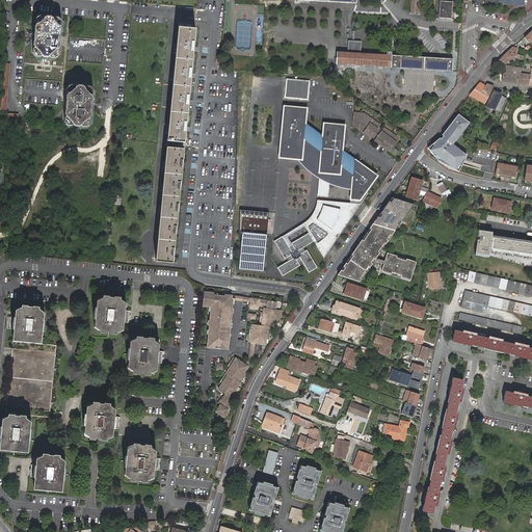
[(410,0),(410,12),(419,14),(420,0),(410,0)]
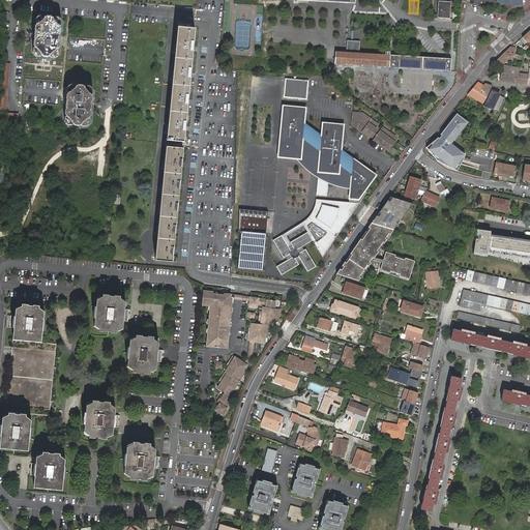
[(438,3),(437,20),(450,21),(451,4),(438,3)]
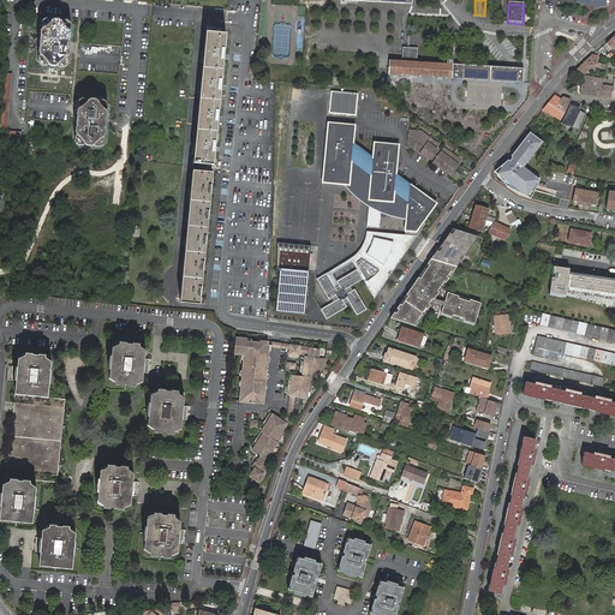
[(42,39),(42,40),(43,40),(42,47),(41,47),(41,48),(40,49),(40,55),(41,57),(42,57),(42,64),(40,64),(40,65),(42,65),(42,66),(48,67),(48,66),(51,66),(52,67),(57,67),(58,66),(59,66),(59,67),(60,67),(60,66),(67,66),(70,43),(71,43),(71,42),(70,41),(70,40),(71,40),(71,34),(70,33),(70,31),(72,31),(72,25),(71,24),(71,23),(70,23),(70,24),(63,23),(63,22),(60,22),(60,21),(54,21),(54,22),(53,22),(52,23),(45,22),(43,30),(42,30),(42,31),(41,33),(41,37),(42,39)]
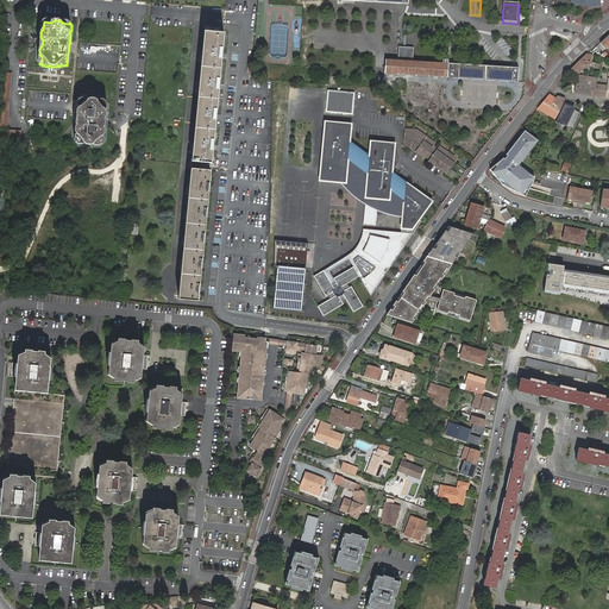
[(203,30),(192,161),(200,162),(199,169),(206,169),(207,165),(213,167),(213,163),(211,163),(223,32),(203,30)]
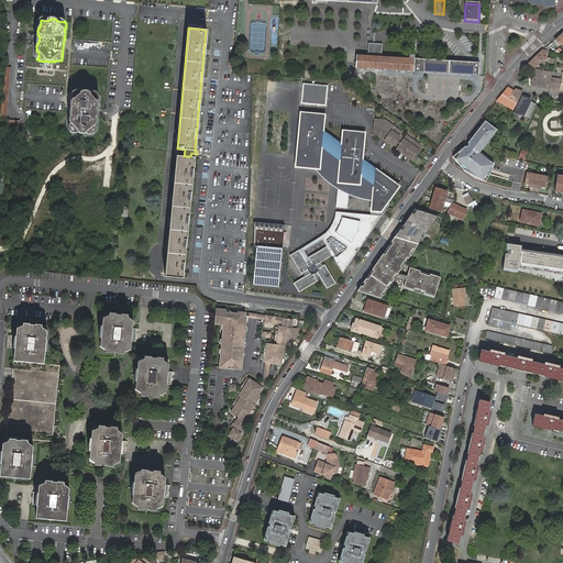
[(421,72),(422,59),(382,57),(382,44),(370,44),(368,56),(356,55),(355,67),(421,72)]
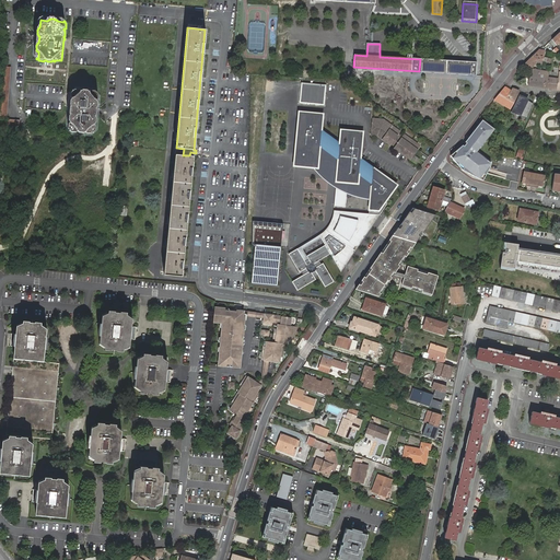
[(538,59),(543,59),(545,50),(539,48),(536,53),(523,65),(532,67),(534,63),(535,62),(536,63),(538,59)]
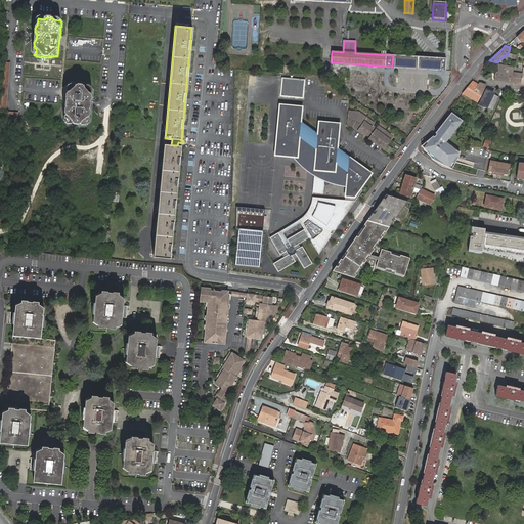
[(438,58),(393,55),(392,67),(437,70),(438,58)]
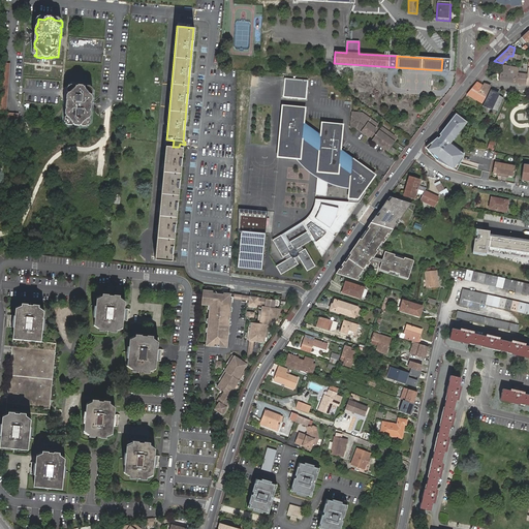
[(449,59),(442,59),(441,70),(449,71),(449,59)]
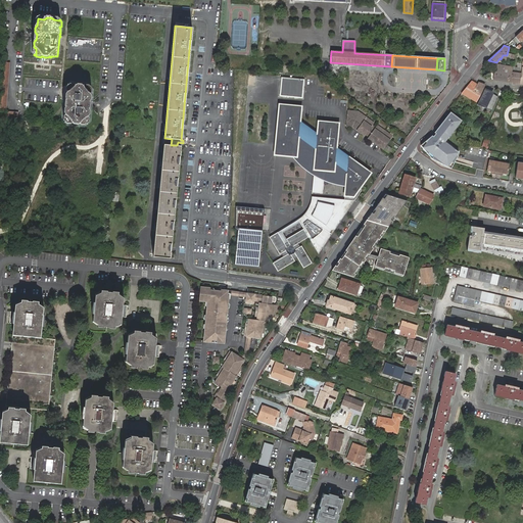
[(0,110),(6,111),(9,61),(1,61),(0,76),(0,110)]
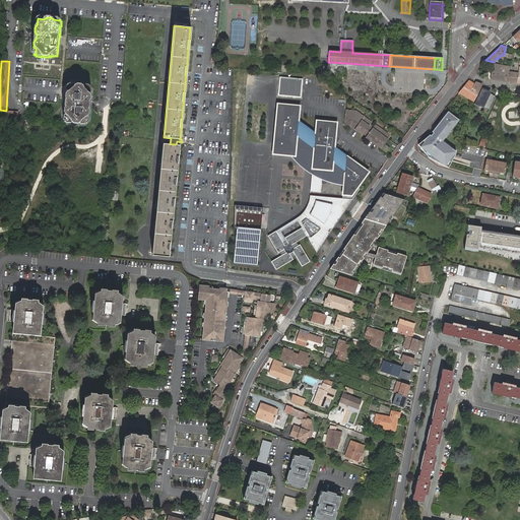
[(491,78),(508,81),(509,74),(508,74),(509,70),(501,68),(502,65),(494,63),(491,78)]
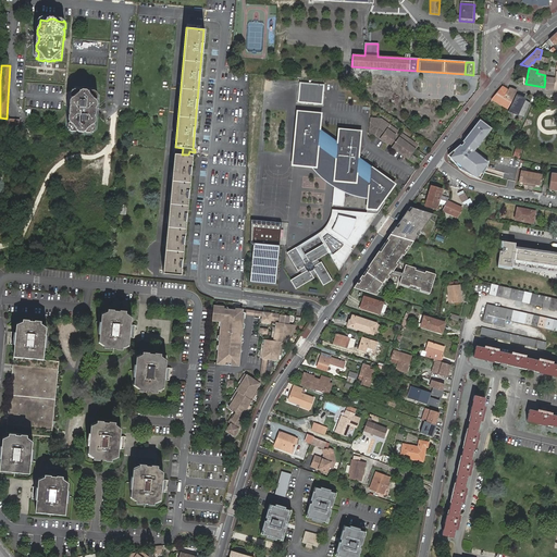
[(554,89),(555,77),(546,76),(545,79),(544,87),(543,88),(554,89)]
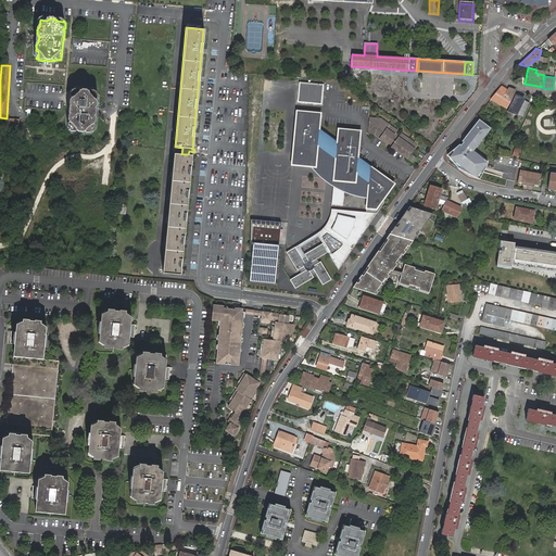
[(299,81),(297,102),(321,104),(324,84),(299,81)]
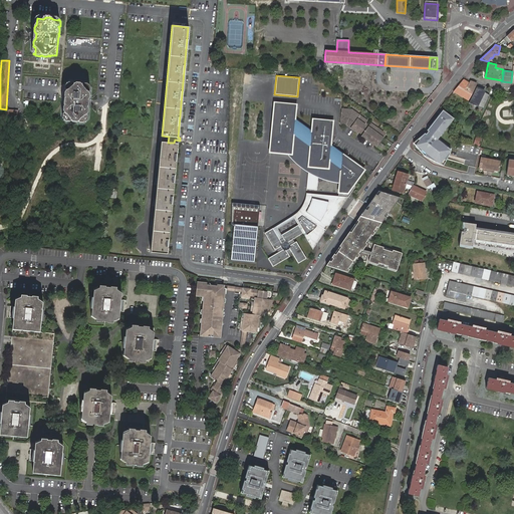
[(463,79),(454,91),(468,99),(476,83),(471,82),(470,84),(463,79)]
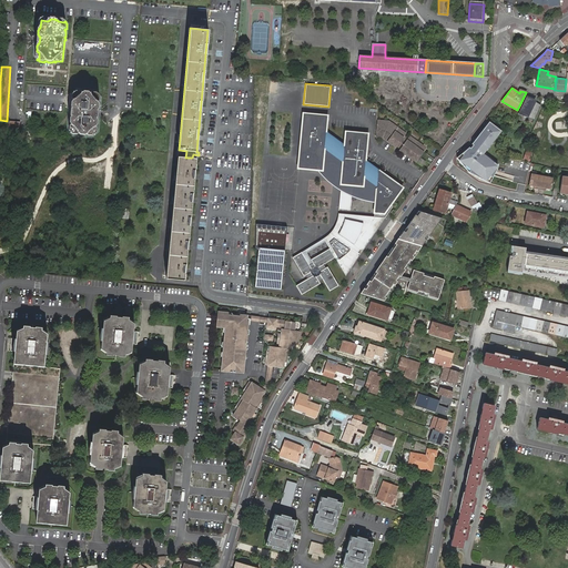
[(99,95),(100,95),(98,94),(98,93),(92,93),(91,94),(90,94),(90,93),(84,92),(83,94),(82,94),(82,92),(81,92),(81,93),(75,93),(73,115),(72,115),(71,115),(72,117),(72,118),(71,119),(71,123),(72,124),(72,125),(71,127),(70,131),(72,132),(72,133),(73,133),(73,132),(80,133),(80,134),(81,134),(82,135),(87,135),(88,134),(89,134),(89,133),(95,134),(97,128),(97,127),(99,125),(99,121),(98,119),(99,118),(97,118),(98,111),(100,111),(100,105),(99,103),(100,102),(98,102),(99,95)]
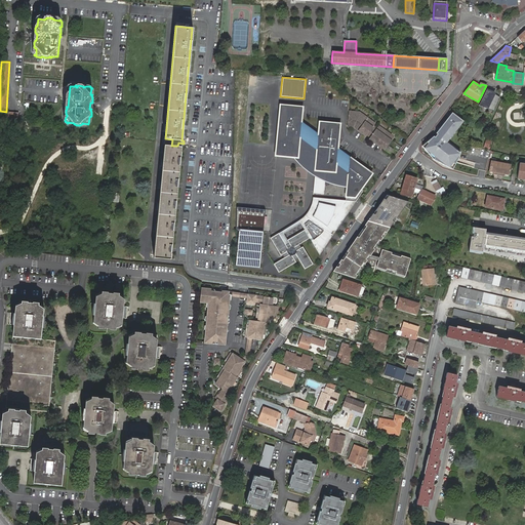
[(494,92),(486,89),(480,104),(493,111),(499,97),(493,94),(494,92)]
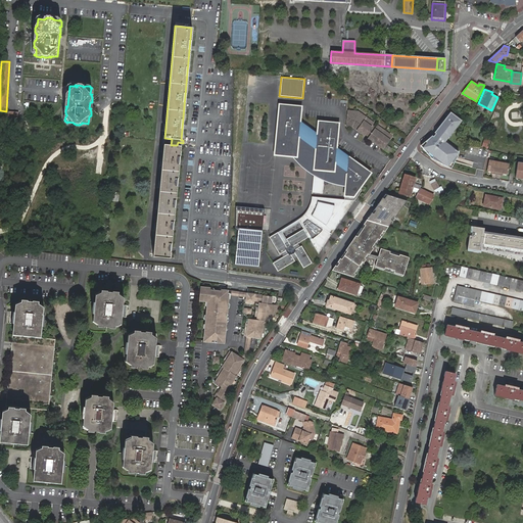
[(337,148),(339,122),(317,120),(316,132),(301,122),(302,105),(278,103),(273,155),(292,157),(297,157),(299,138),(314,149),(313,171),(335,173),(336,164),(345,171),(344,186),(343,197),(355,197),(372,173),(337,148)]
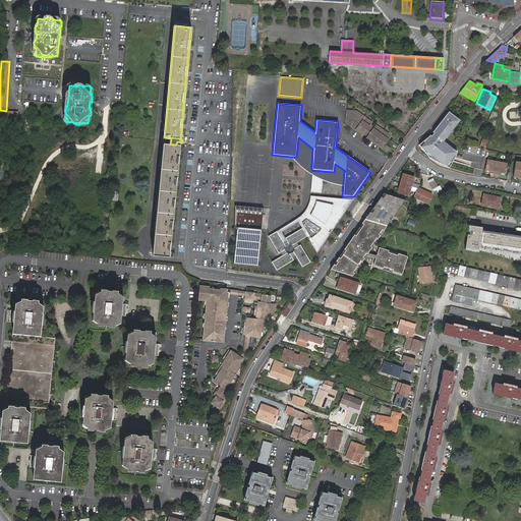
[(18,111),(0,109),(0,117),(17,119),(18,111)]
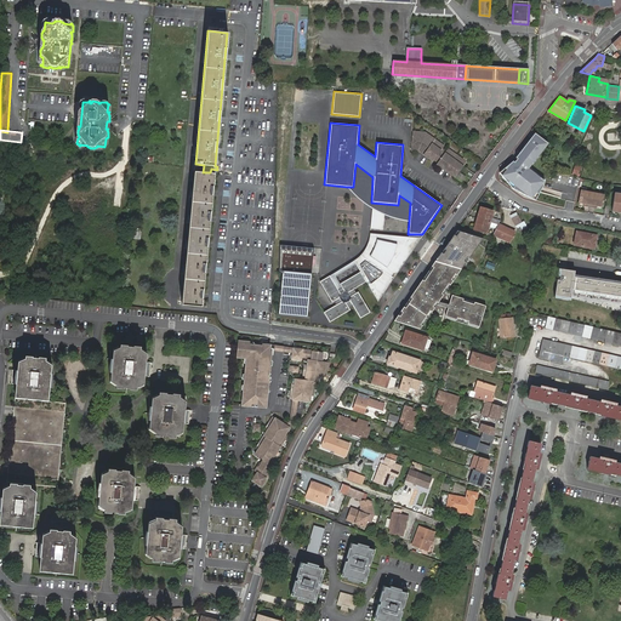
[(443,146),(425,134),(412,132),(411,151),(419,152),(432,161),(433,160),(438,163),(437,164),(456,178),(467,163),(448,149),(446,152),(442,148),(443,146)]
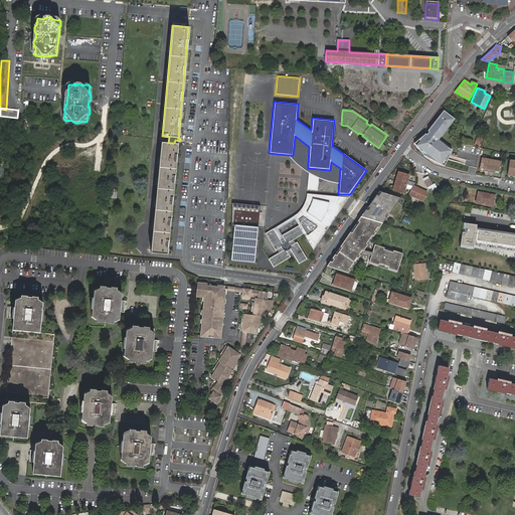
[(454,119),(444,111),(427,133),(414,145),(425,158),(444,166),(449,157),(452,150),(439,140),(454,119)]
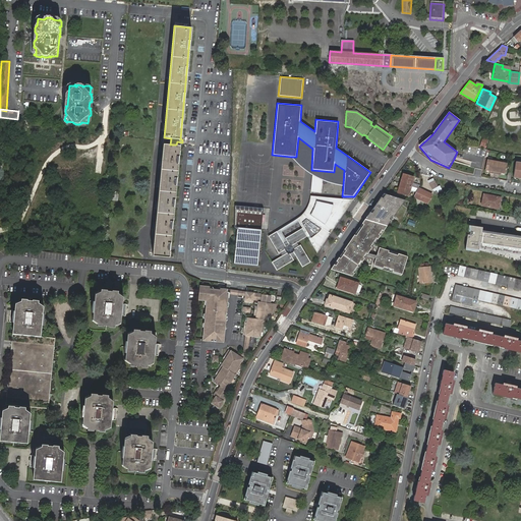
[(91,118),(89,116),(89,117),(88,123),(81,122),(81,123),(82,125),(87,125),(88,124),(89,124),(90,123),(90,122),(91,118)]
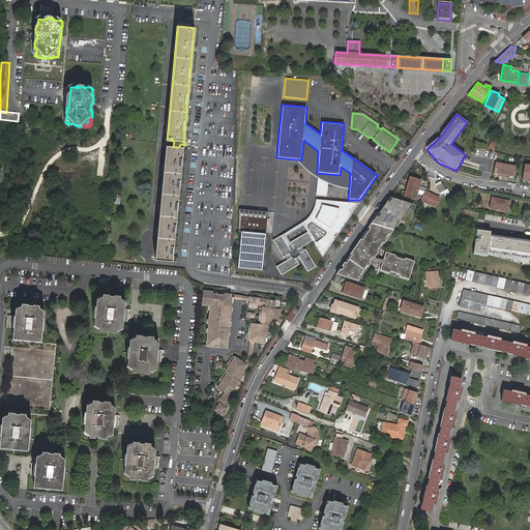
[(172,263),(182,148),(179,147),(173,147),(174,141),(167,140),(155,261),(172,263)]
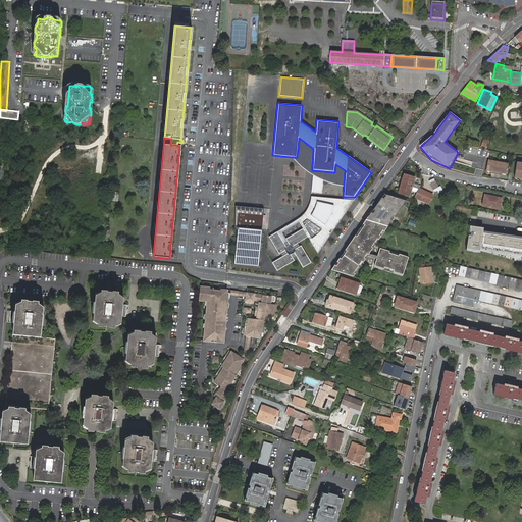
[(299,138),(297,157),(292,157),(296,161),(300,166),(306,171),(311,174),(313,175),(311,193),(322,193),(323,180),(326,183),(328,183),(335,185),(338,186),(344,186),(345,170),(335,164),(334,172),(312,170),(313,149),(299,138)]
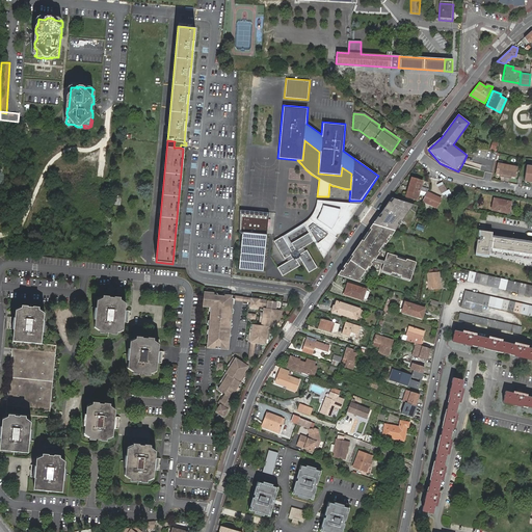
[(509,176),(510,177),(514,177),(516,167),(496,163),(494,174),(499,174),(500,175),(500,177),(504,178),(508,178),(509,176)]
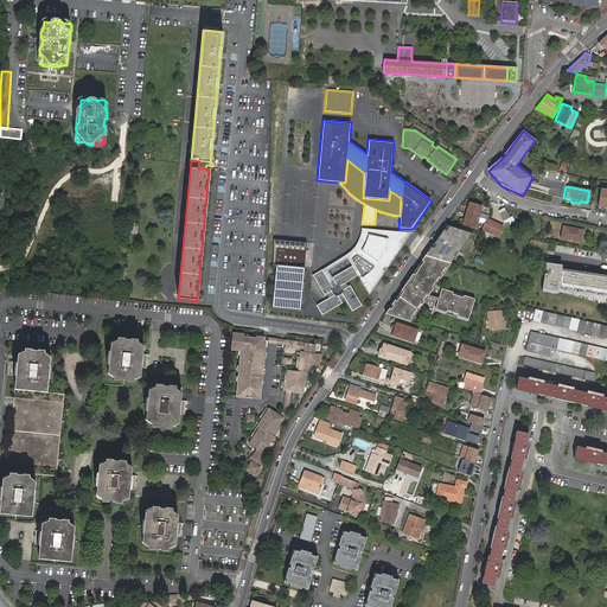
[(606,189),(604,189),(599,189),(596,206),(606,208),(605,210),(606,210),(606,189)]
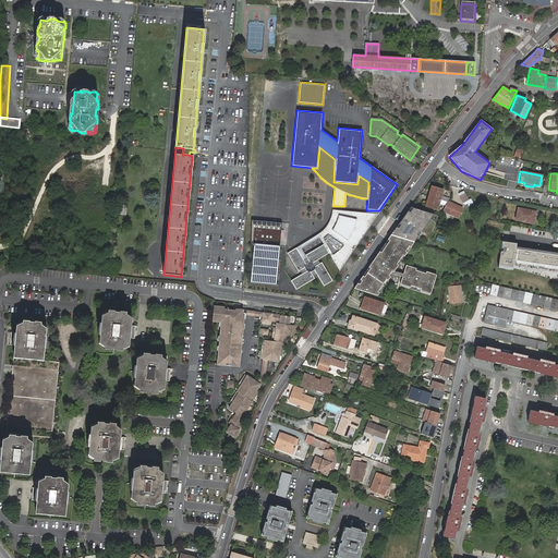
[(441,195),(444,190),(439,189),(434,186),(432,186),(425,205),(437,209),(439,203),(441,195)]
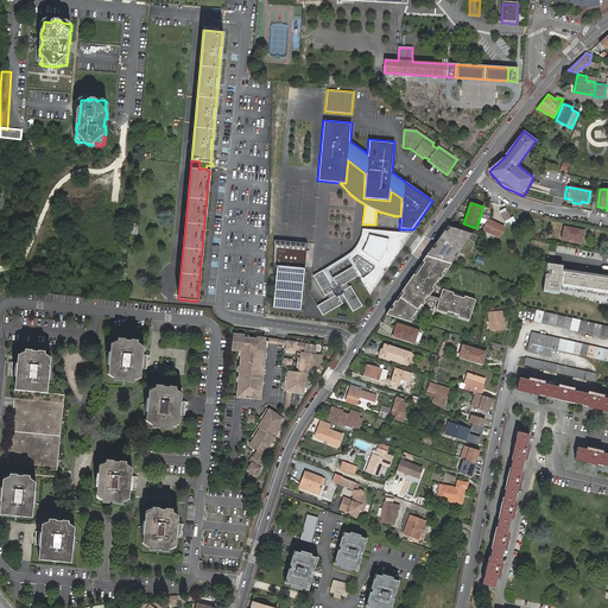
[(512,217),(507,210),(501,214),(505,221),(512,217)]
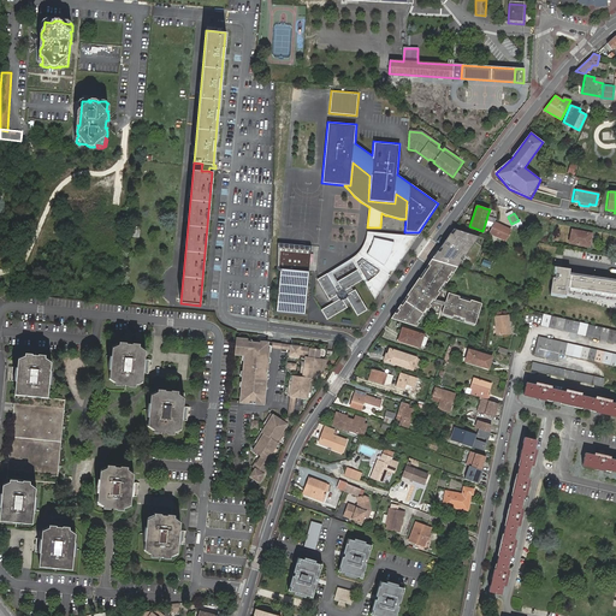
[(495,223),(496,218),(487,215),(485,224),(492,226),(495,223)]
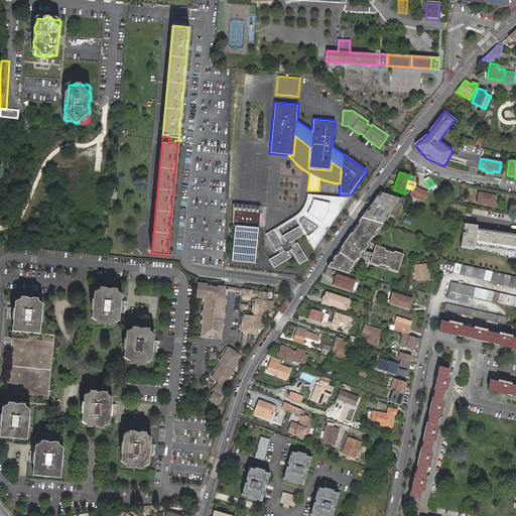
[(426,192),(414,186),(412,189),(410,196),(422,202),(426,192)]
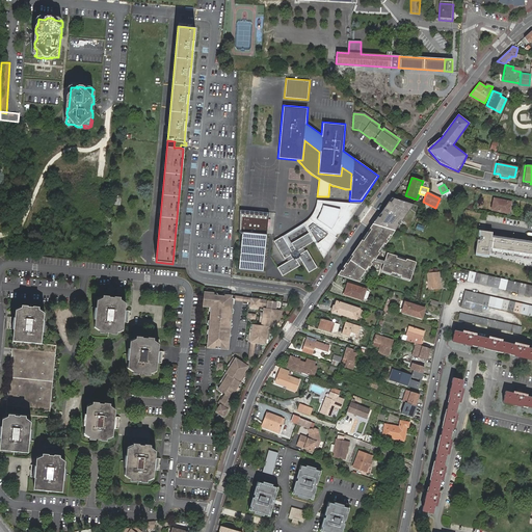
[(414,205),(392,197),(386,206),(373,224),(395,231),(414,205)]
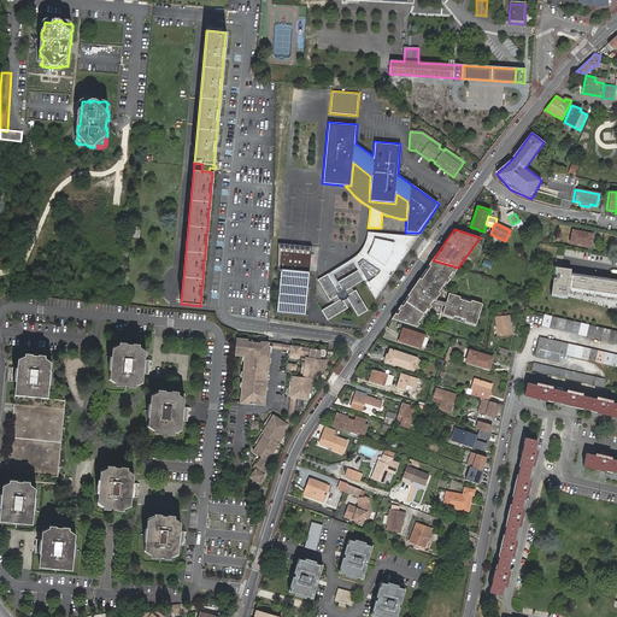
[(376,300),(418,236),(368,231),(366,239),(365,242),(363,248),(359,252),(356,256),(352,259),(318,280),(329,300),(331,299),(334,303),(322,310),(328,319),(348,307),(345,301),(347,299),(358,316),(368,310),(356,291),(348,294),(346,291),(363,280),(376,300)]
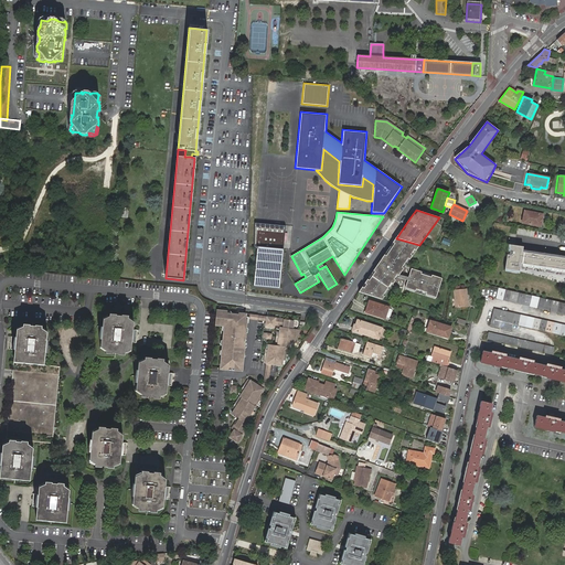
[(537,220),(541,221),(542,215),(524,212),(523,216),(522,223),(536,226),(537,220)]
